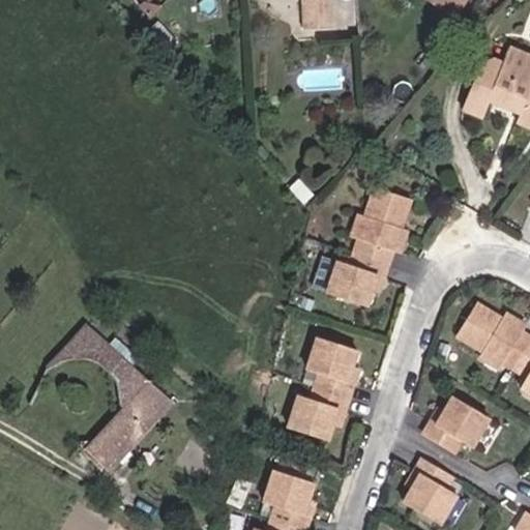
[(333,28),(331,0),(301,0),(303,29),(333,28)]
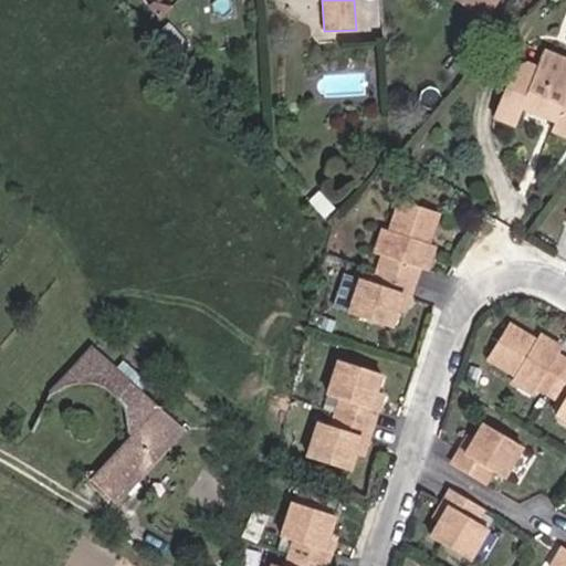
[(495,2),(491,0),(459,0),(485,17),(495,2)]
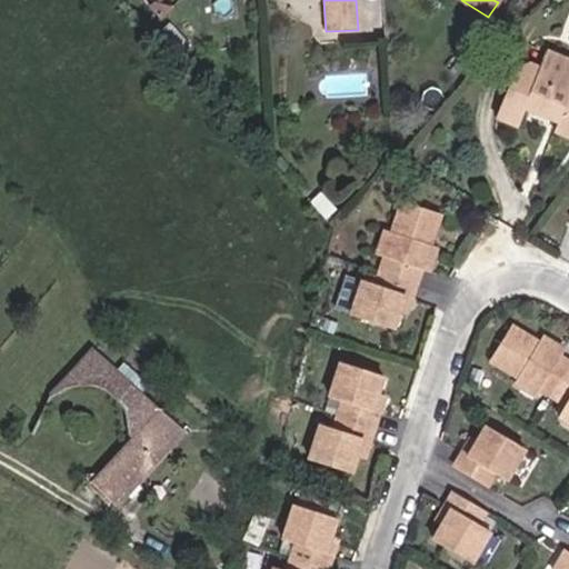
[(187,46),(169,28),(161,36),(178,53),(187,46)]
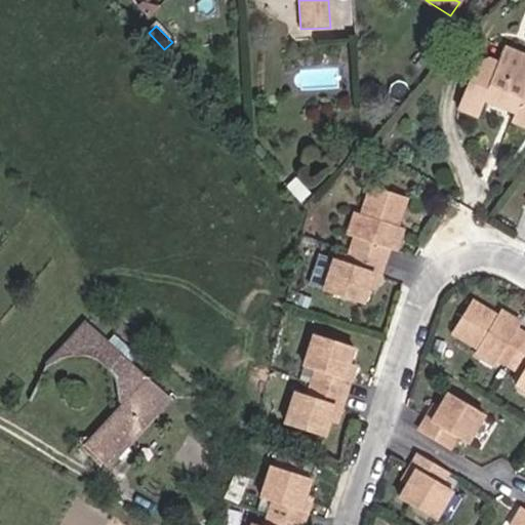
[(524,54),(505,47),(498,64),(487,58),(477,63),(458,109),(479,117),(485,101),(515,113),(512,121),(524,126),(524,54)]
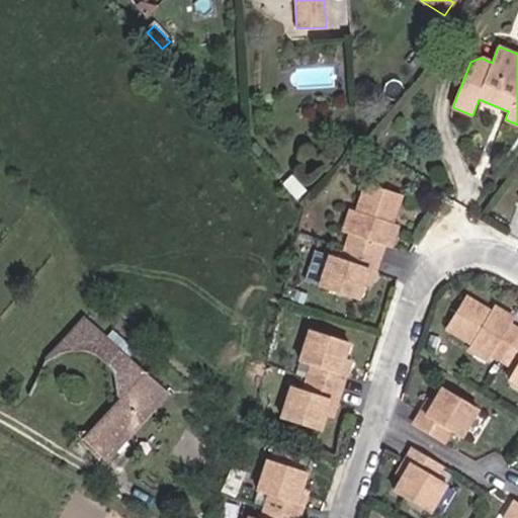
[(307,190),(292,175),(283,183),(297,198),(307,190)]
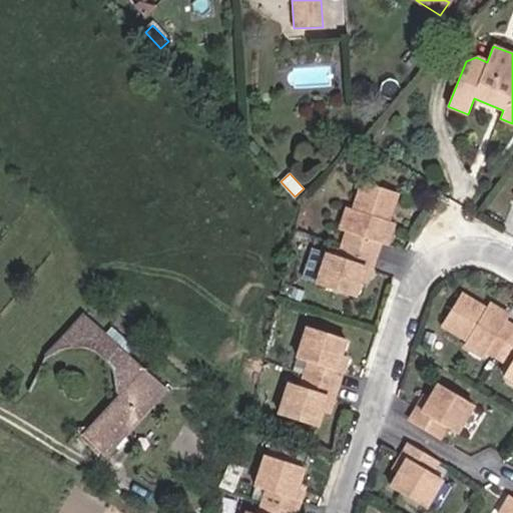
[(387,245),(395,223),(389,221),(383,219),(386,212),(391,214),(398,193),(363,181),(353,210),(347,207),(340,229),(347,231),(338,257),(327,253),(317,284),(356,298),(361,282),(366,266),(372,268),(381,243),(387,245)]
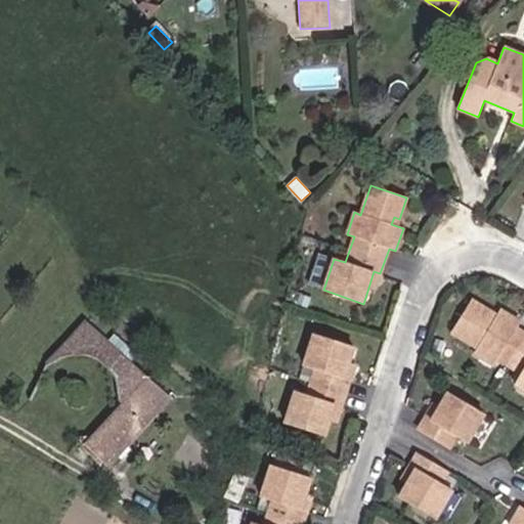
[(375,290),(380,273),(374,271),(368,288),(375,290)]
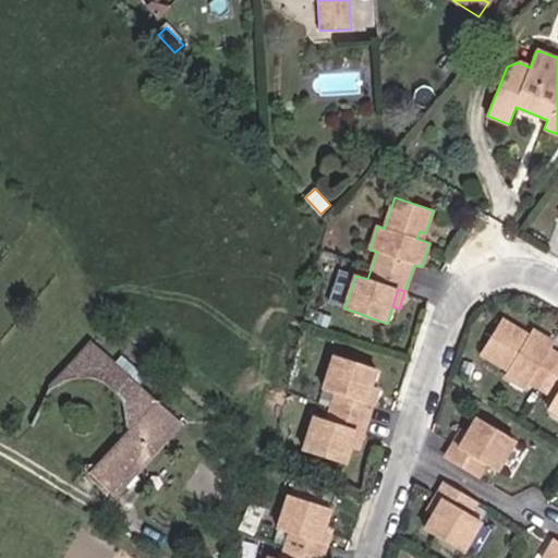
[(554,342),(533,329),(529,336),(526,340),(520,337),(522,331),(501,318),(481,353),(509,371),(505,376),(525,389),(530,383),(555,398),(548,409),(557,414),(557,353),(550,349),(554,342)]
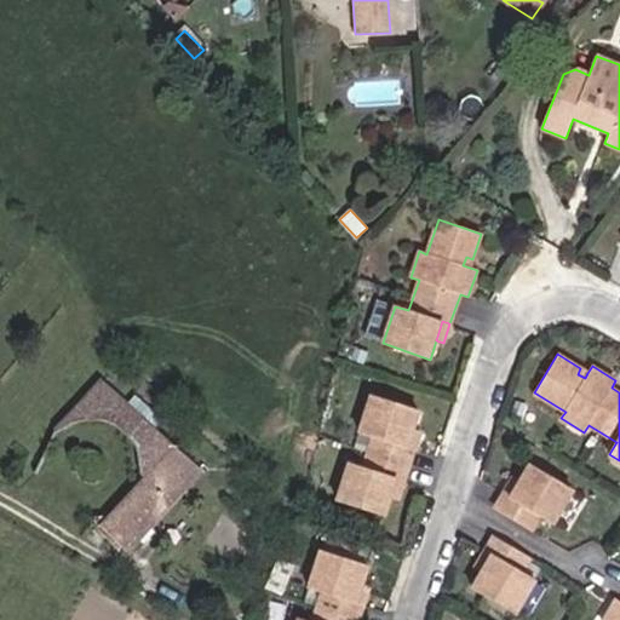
[(587,373),(580,368),(578,374),(585,378),(587,373)]
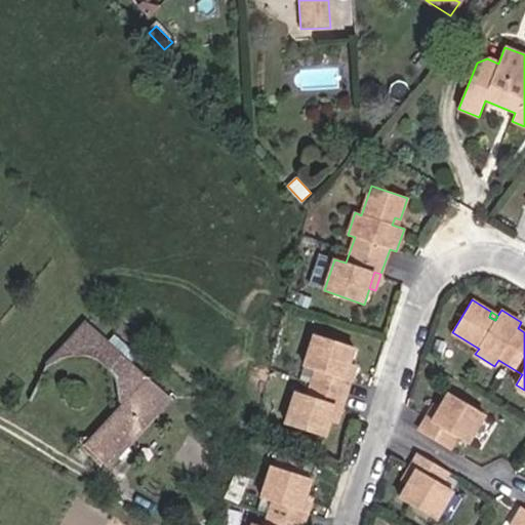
[(170,398),(85,323),(47,364),(48,366),(52,362),(59,357),(63,356),(72,355),(85,355),(90,356),(95,357),(98,359),(103,362),(107,365),(109,369),(110,369),(113,372),(116,378),(117,387),(118,393),(119,400),(123,403),(85,445),(109,467),(170,398)]
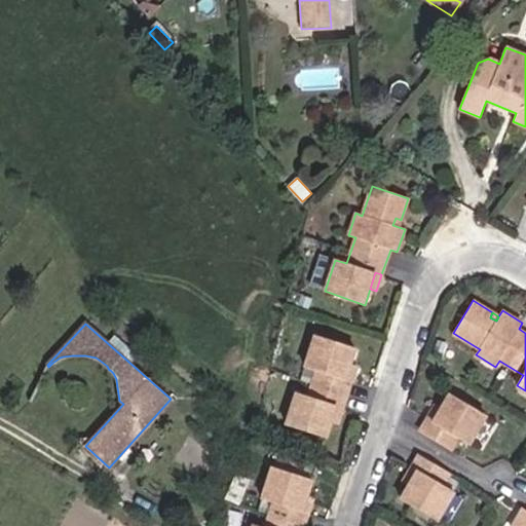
[(349,364),(355,347),(314,335),(304,367),(315,371),(312,382),(308,396),(296,392),(286,424),(326,438),(331,422),(336,405),(343,408),(350,383),(344,380),(349,364)]
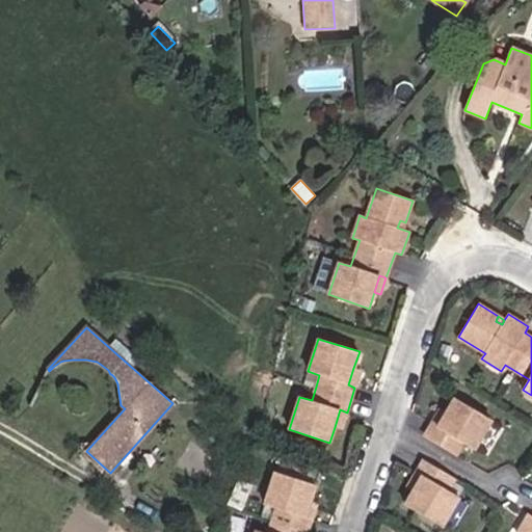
[(354,388),(361,370),(353,368),(348,384),(354,388)]
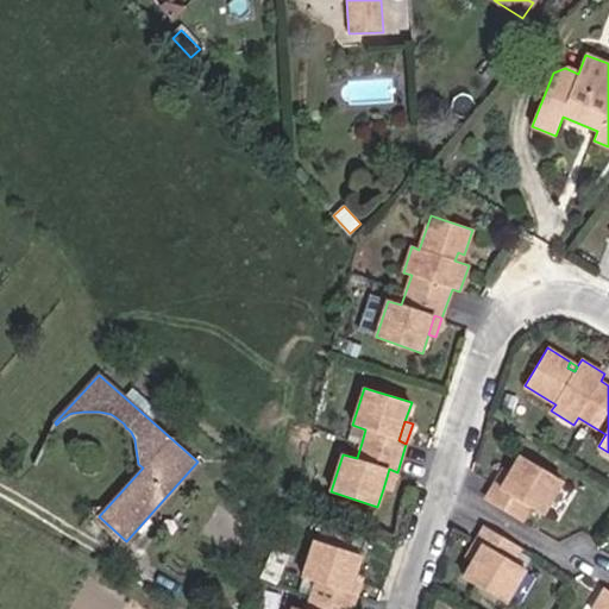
[(362,443),(365,429),(353,426),(349,438),(362,443)]
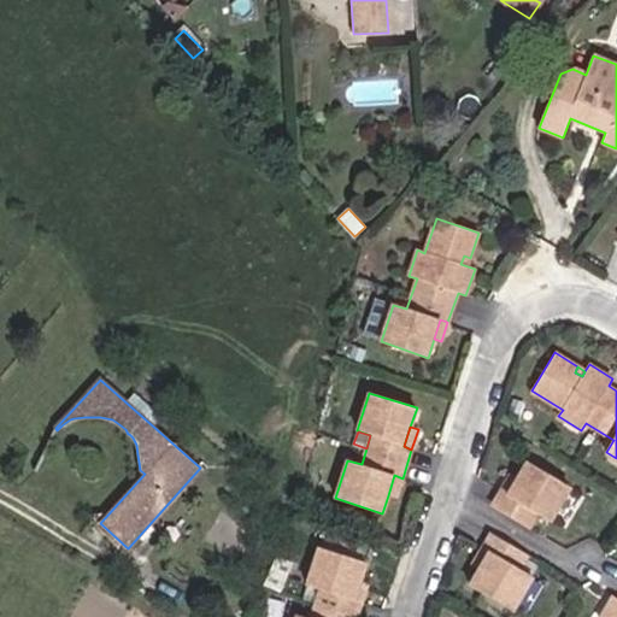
[(550,521),(570,488),(528,463),(518,479),(507,497),(500,492),(492,506),(528,528),(536,513),(550,521)]
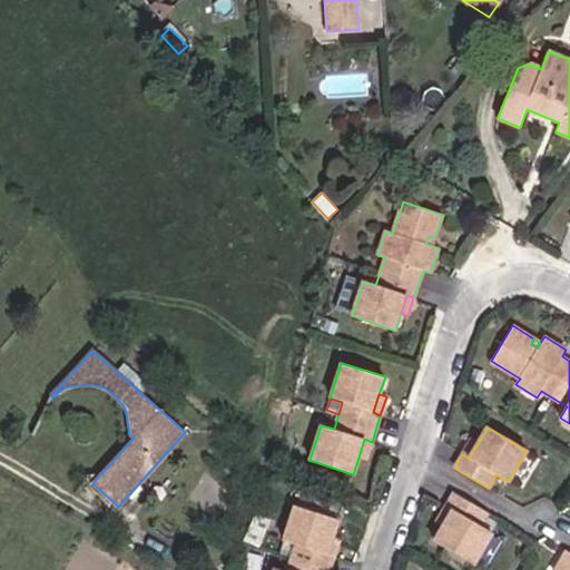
[(365,460),(372,442),(364,439),(359,458),(365,460)]
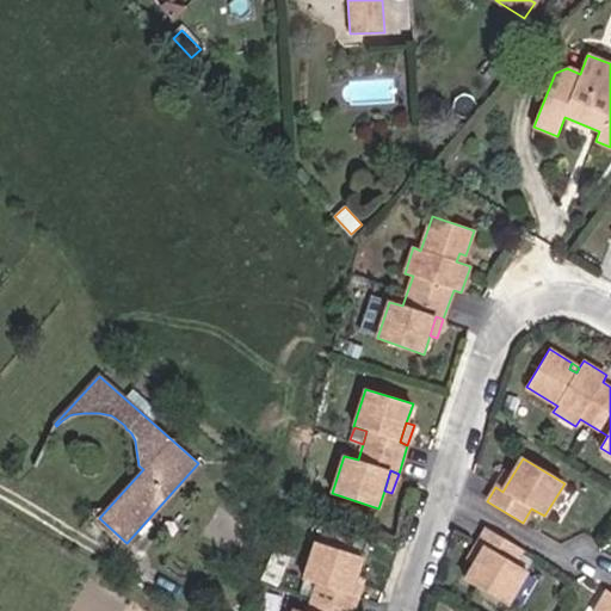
[(503,492),(513,474),(506,470),(495,487),(503,492)]
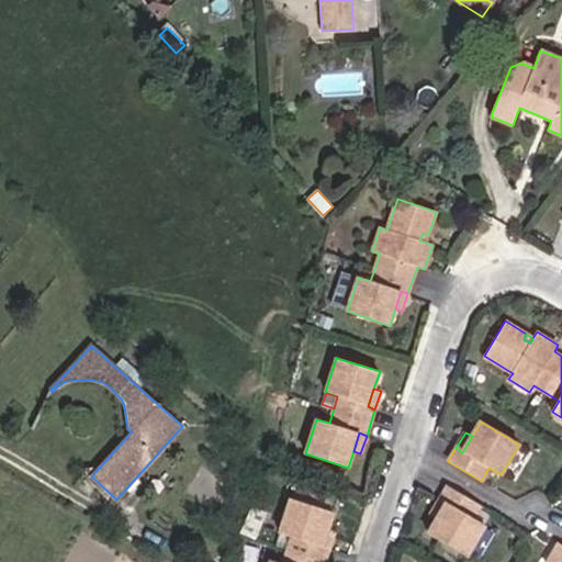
[(481,512),(483,507),(448,486),(440,499),(446,503),(437,519),(428,534),(467,557),(485,526),(484,525),(475,520),(481,512)]
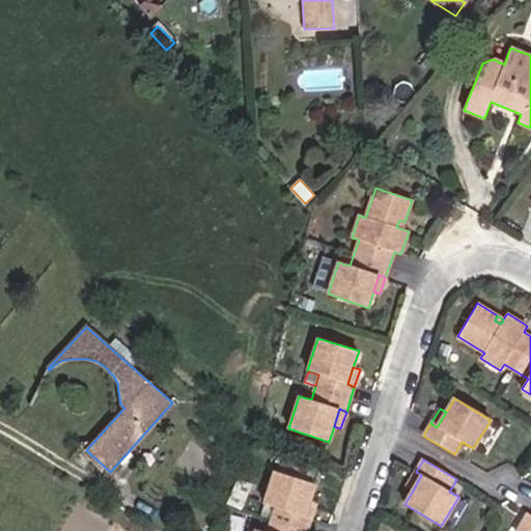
[(304,518),(309,501),(315,484),(275,471),(263,504),(264,504),(276,508),(272,520),(268,530),(261,530),(255,529),(254,530),(306,530),(310,520),(304,518)]
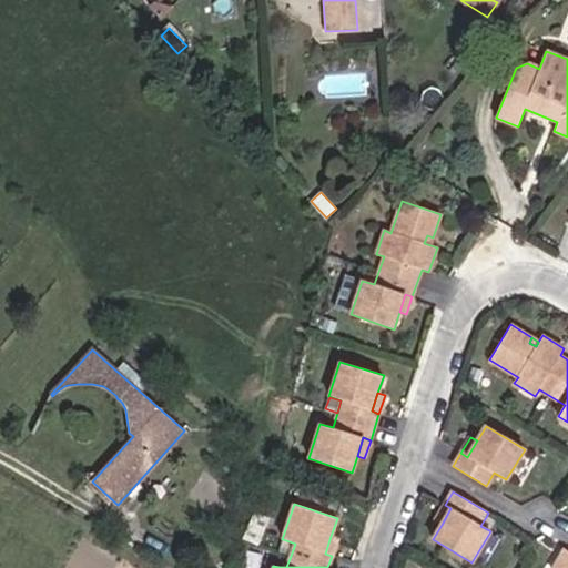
[(442,525),(450,508),(445,505),(435,521),(442,525)]
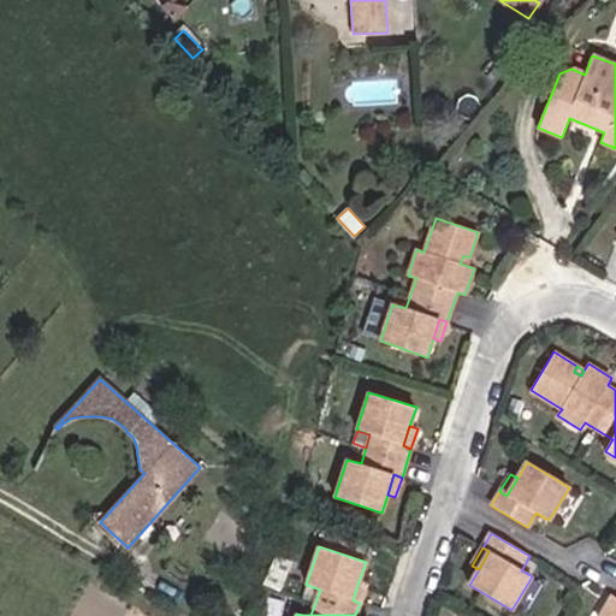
[(531,575),(535,567),(527,561),(521,570),(531,575)]
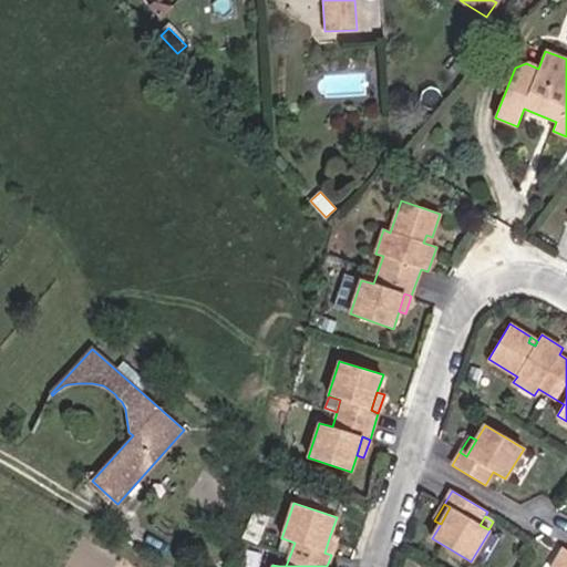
[(331,555),(338,537),(330,535),(325,553),(331,555)]
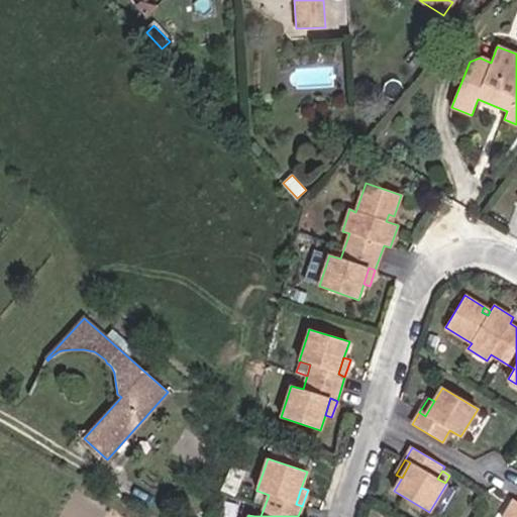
[(265,506),(269,495),(257,491),(253,503),(265,506)]
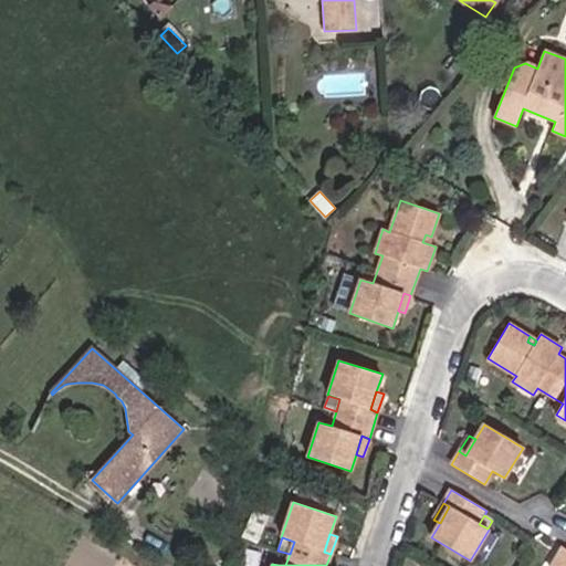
[(565,565),(565,549),(562,547),(551,565),(565,565)]
